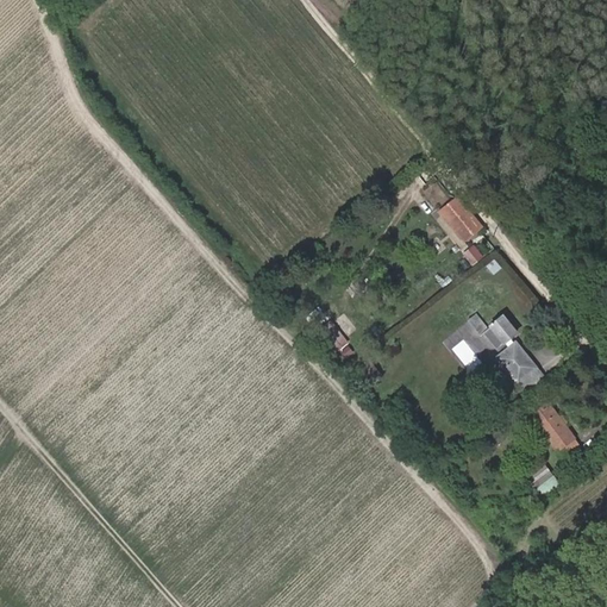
[(480,224),(457,194),(438,210),(462,238),(476,226),(480,224)]
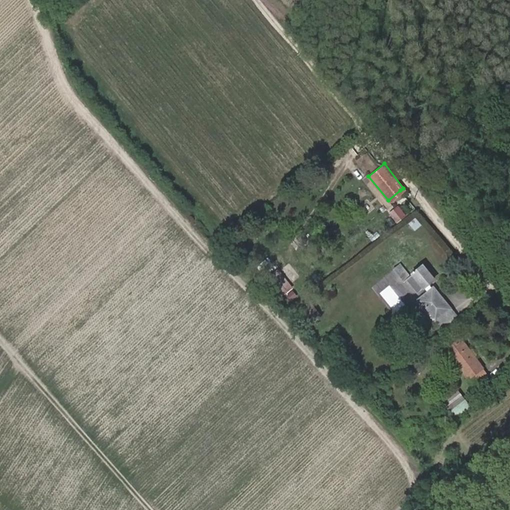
[(398,203),(389,209),(395,218),(404,213),(398,203)]
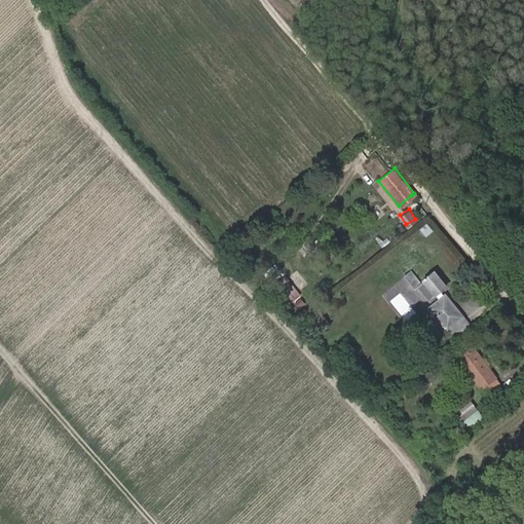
[(410,283),(415,277),(411,271),(405,276),(410,283)]
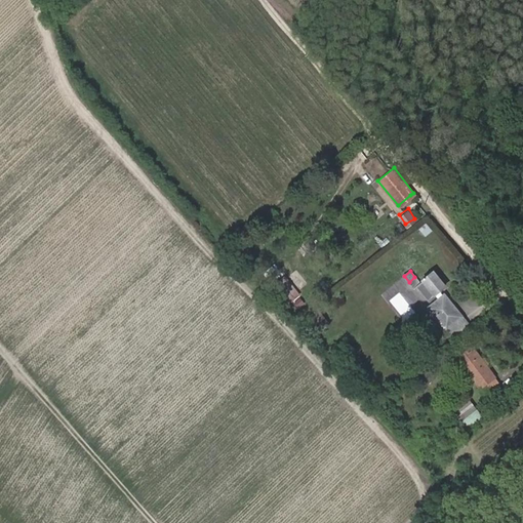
[(414,277),(409,282),(413,287),(416,285),(427,297),(434,292),(438,296),(428,306),(445,327),(461,315),(443,292),(441,294),(437,289),(442,285),(432,272),(419,282),(414,277)]
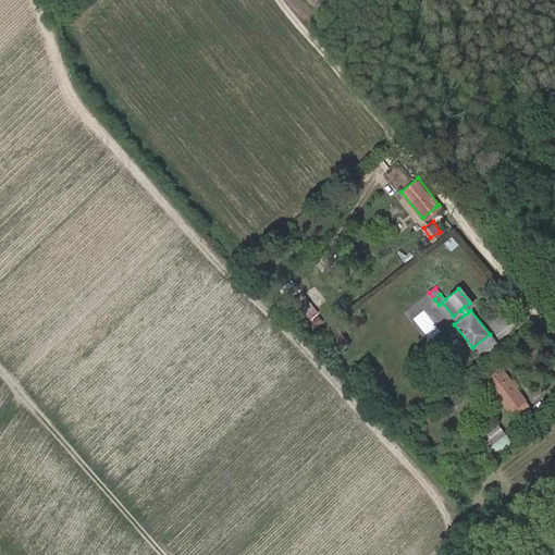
[(301,291),(290,299),(305,319),(317,310),(301,291)]
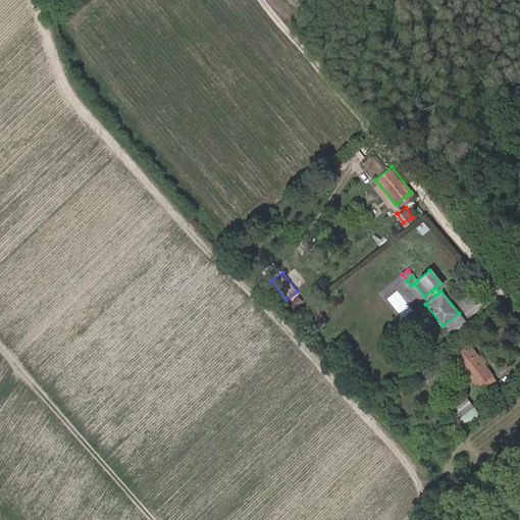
[(459,313),(443,325),(448,332),(464,320),(459,313)]
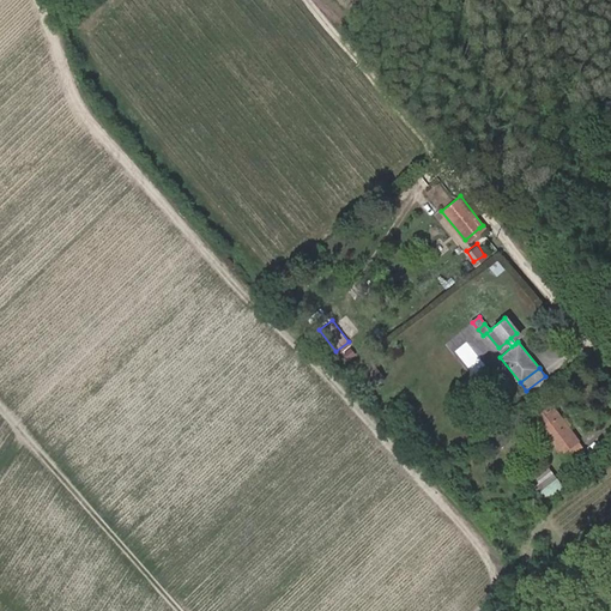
[(534,418),(548,435),(560,452),(576,439),(551,404),(533,416),(534,418)]
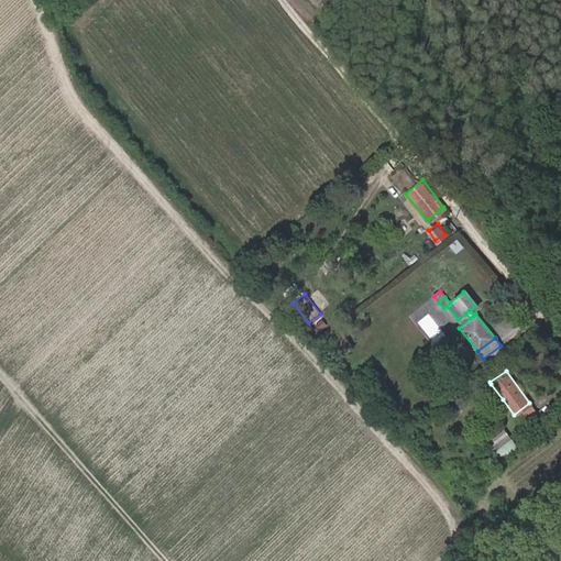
[(503,399),(491,384),(486,388),(497,404),(503,399)]
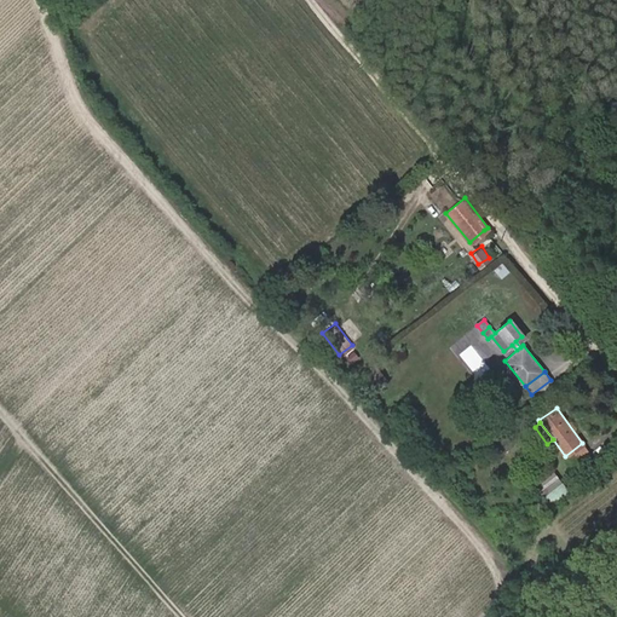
[(582,443),(565,456),(571,465),(588,451),(582,443)]
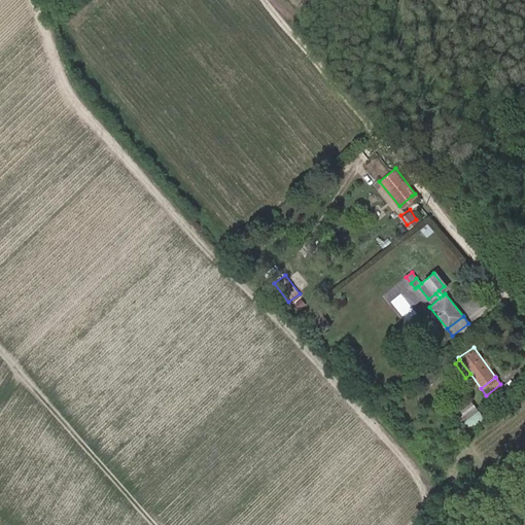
[(456,418),(475,405),(468,397),(451,411),(456,418)]
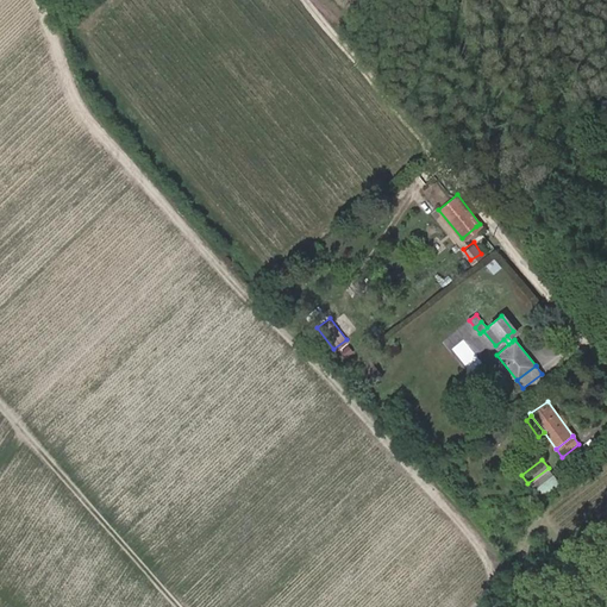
[(554,475),(549,468),(527,483),(532,490),(554,475)]
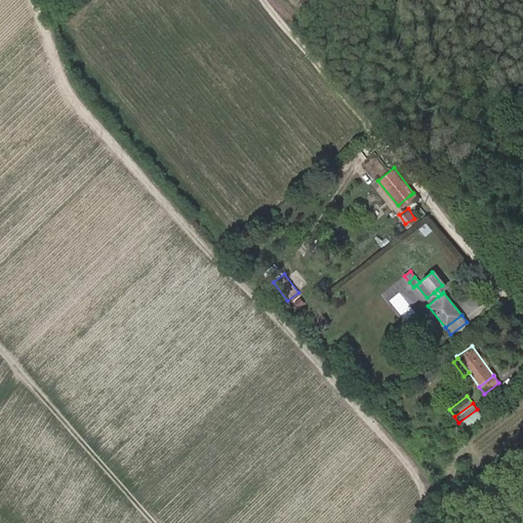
[(451,419),(454,416),(449,409),(445,412),(451,419)]
